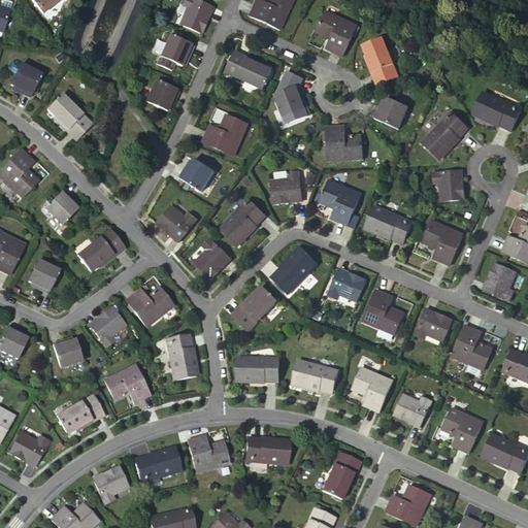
[(27,0),(38,12),(53,0),(27,0)]
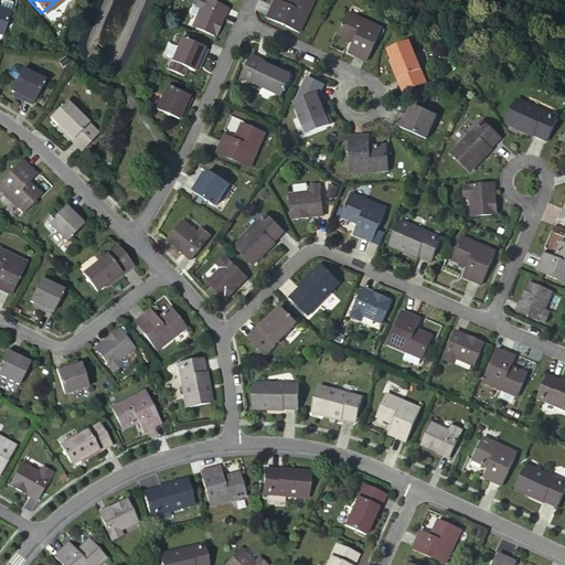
[(195,7),(187,24),(213,35),(221,18),(219,17),(223,7),(208,0),(191,0),(190,4),(195,7)]
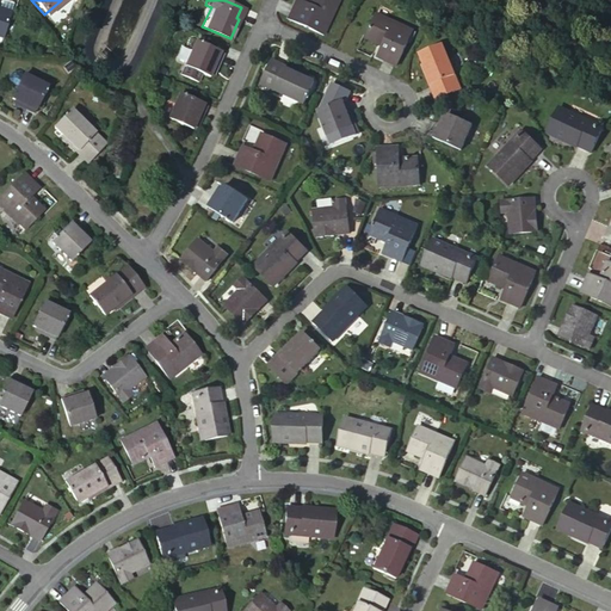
[(288,19),(323,36),(339,0),(309,0),(308,5),(297,0),(288,19)]
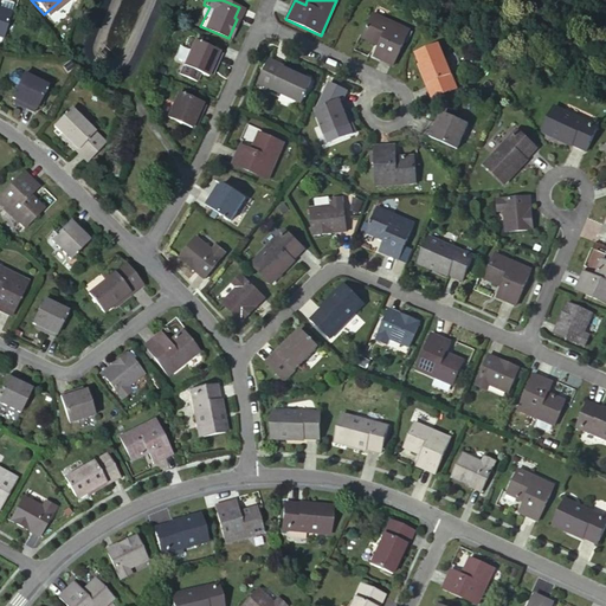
[(0,33),(5,34),(11,10),(2,8),(4,6),(0,5),(0,33)]
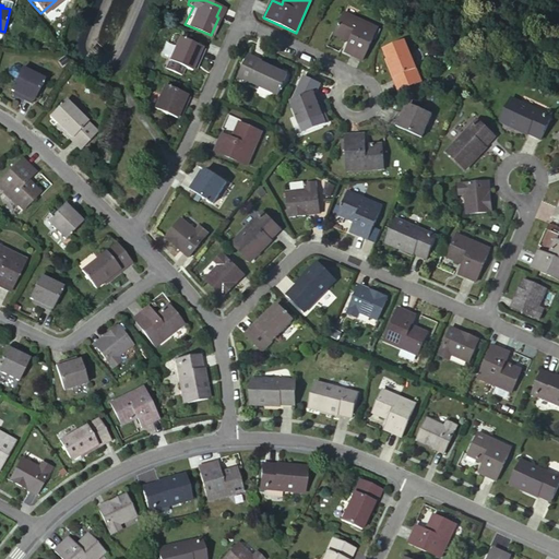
[(363,60),(378,27),(345,12),(335,33),(342,36),(341,38),(351,43),(345,52),(363,60)]
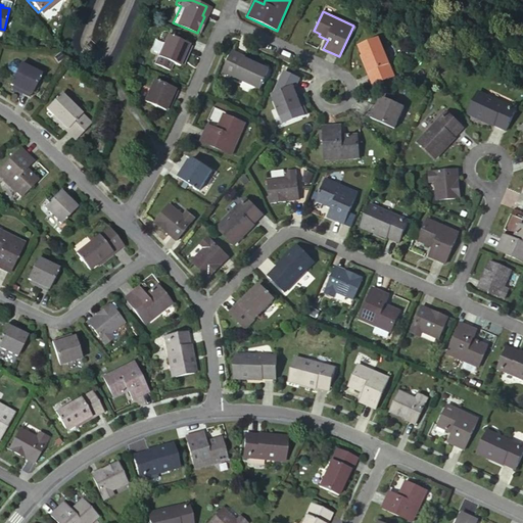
[(185,52),(188,53),(191,46),(168,36),(158,56),(179,65),(180,62),(185,52)]
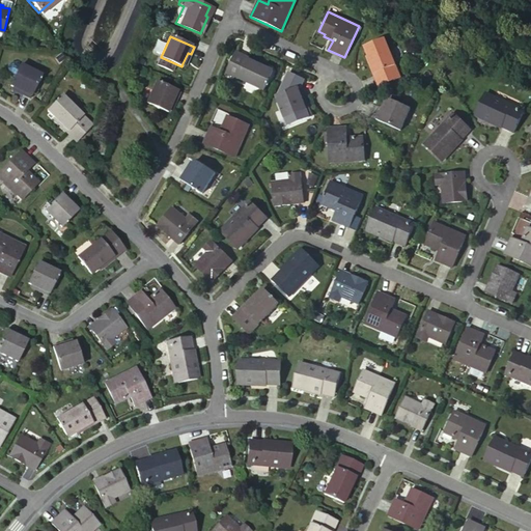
[(367,56),(380,86),(400,78),(384,39),(364,48),(367,56)]
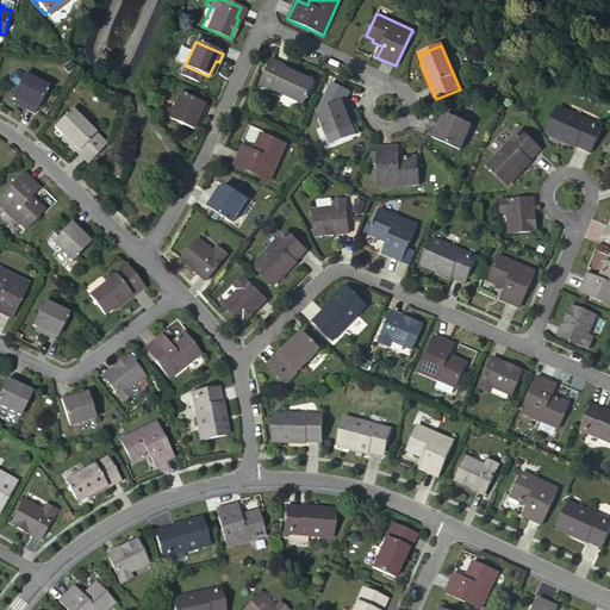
[(272,63),(305,79),(306,76),(273,61),(272,63)]
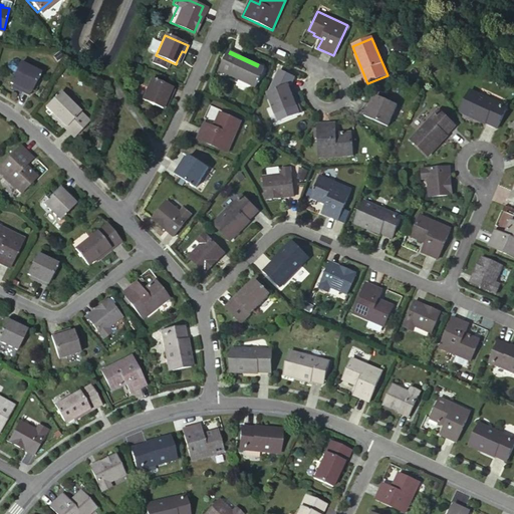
[(257,66),(229,53),(220,72),(257,89),(266,70),(257,66)]
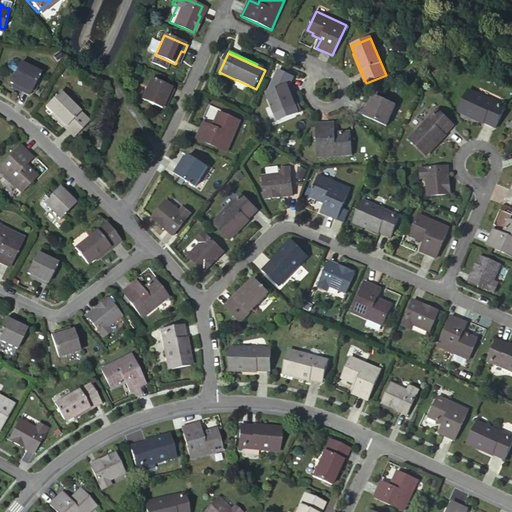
[(364,84),(366,83),(354,54),(352,55),(364,84)]
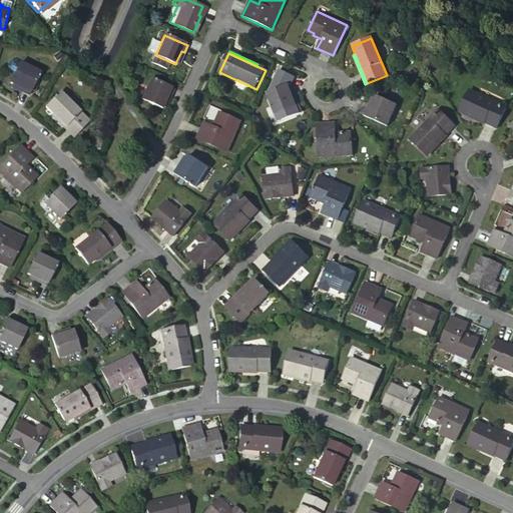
[(23,89),(22,92),(29,95),(40,73),(20,63),(10,83),(13,84),(23,89)]
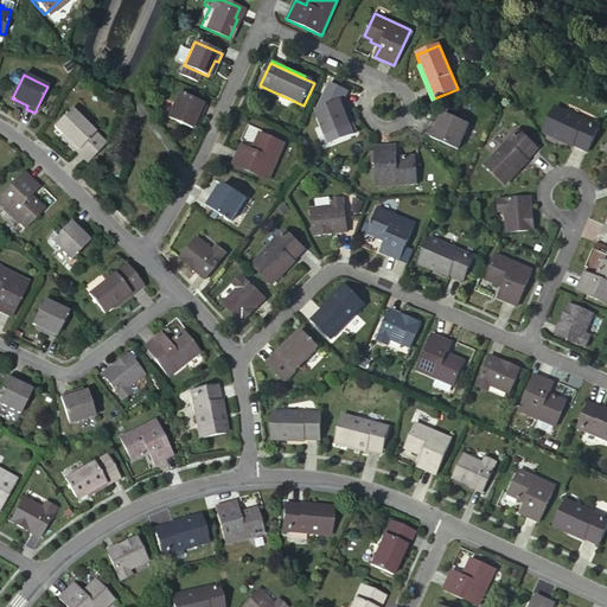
[(198,113),(202,114),(205,106),(178,93),(167,117),(191,128),(193,125),(198,113)]
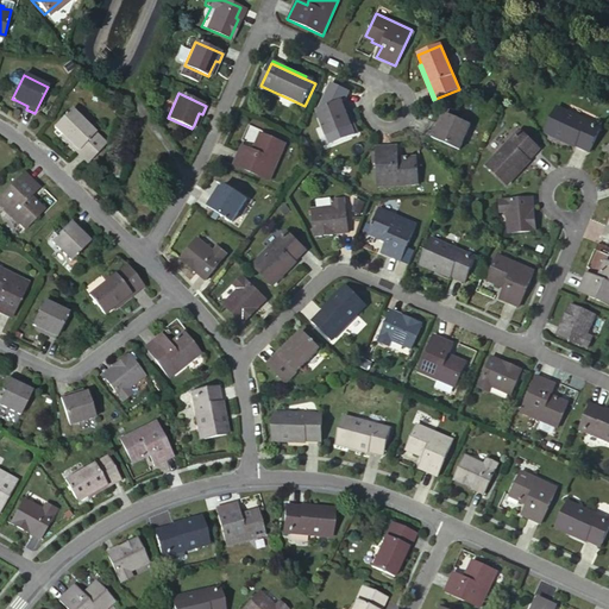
[(347,112),(350,111),(347,102),(319,111),(326,136),(352,129),(351,124),(347,112)]
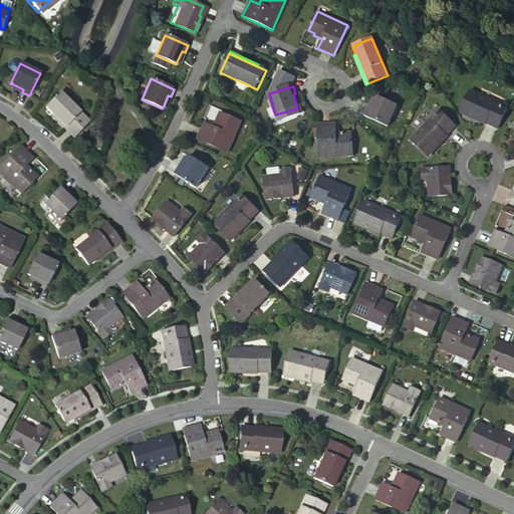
[(452,108),(489,126),(498,107),(461,89),(452,108)]
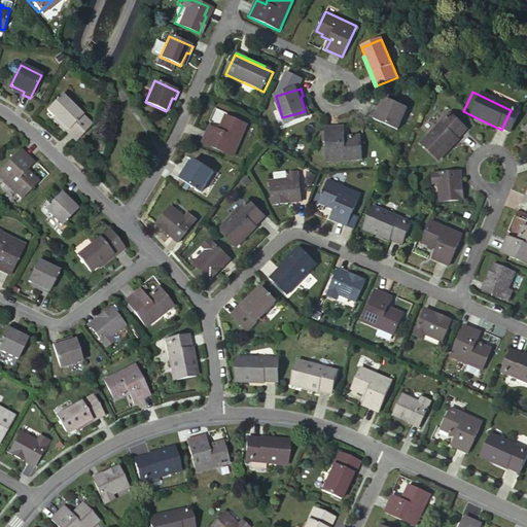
[(46,112),(77,142),(93,127),(62,97),(46,112)]
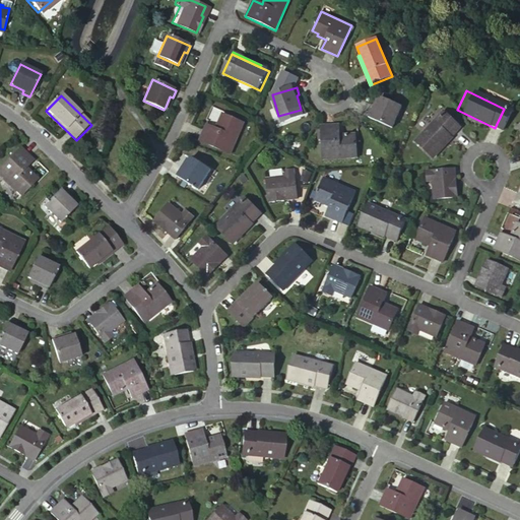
[(380,114),(378,112),(374,119),(393,133),(407,115),(389,102),(387,105),(380,114)]
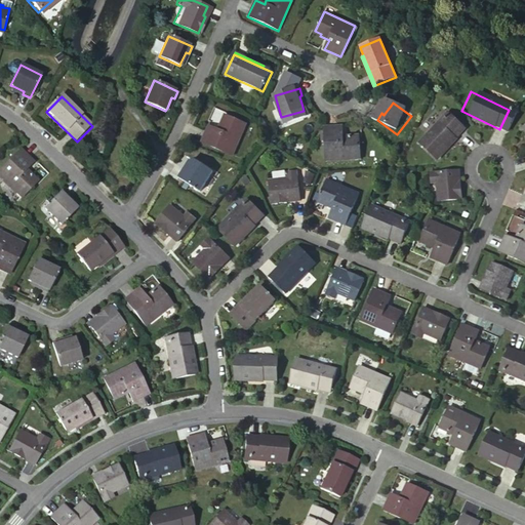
[(381,113),(384,115),(391,106),(389,104),(381,113)]
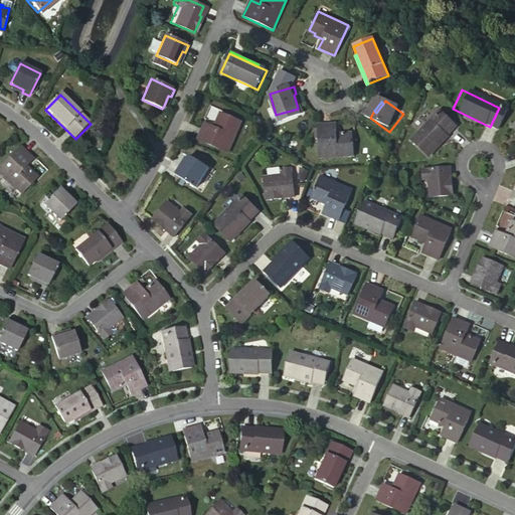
[(197,140),(227,154),(240,124),(221,115),(219,121),(217,120),(213,128),(204,124),(197,140)]
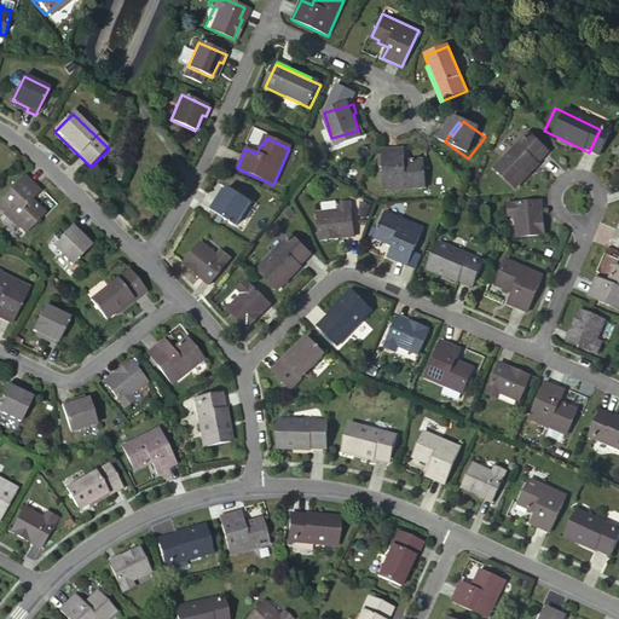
[(507,194),(541,158),(522,142),(489,175),(507,194)]
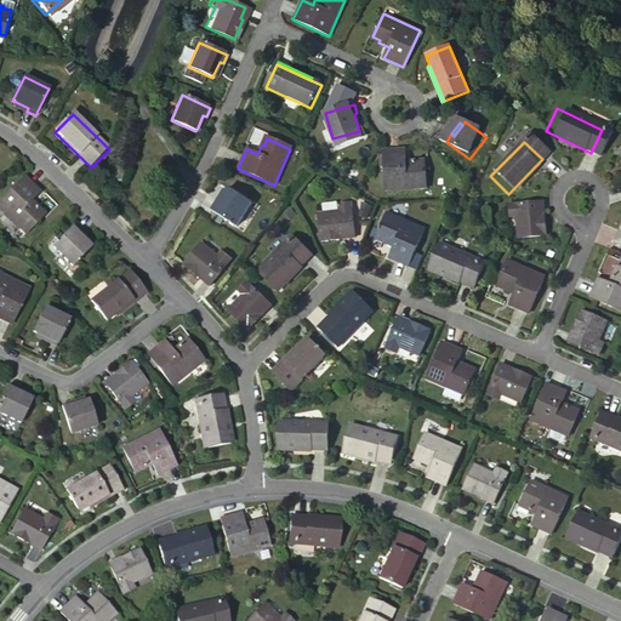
[(383,147),(386,186),(426,184),(425,158),(416,159),(416,157),(405,158),(405,146),(383,147)]
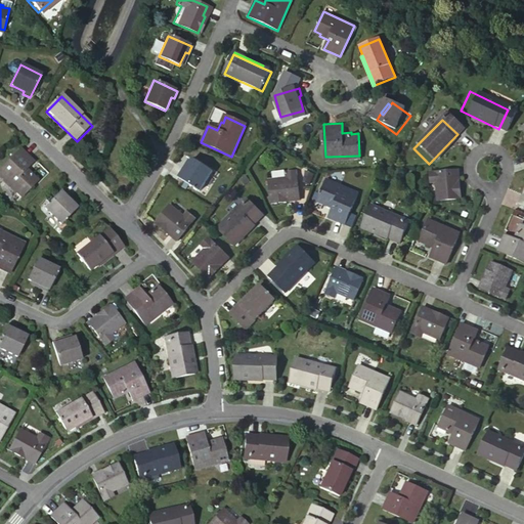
[(294,142),(290,148),(297,153),(301,146),(294,142)]
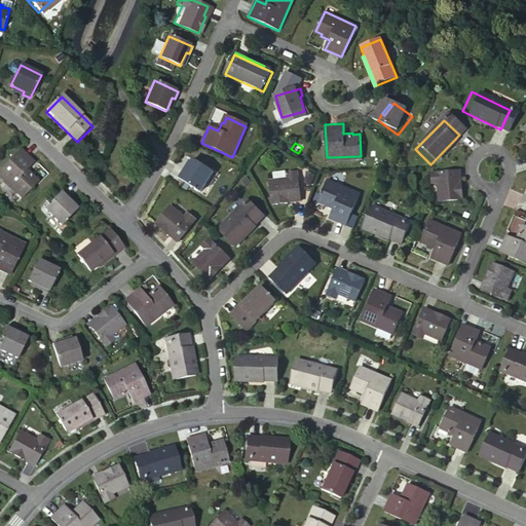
[(17,152),(0,167),(0,183),(15,200),(32,185),(27,180),(28,179),(22,173),(30,165),(17,152)]
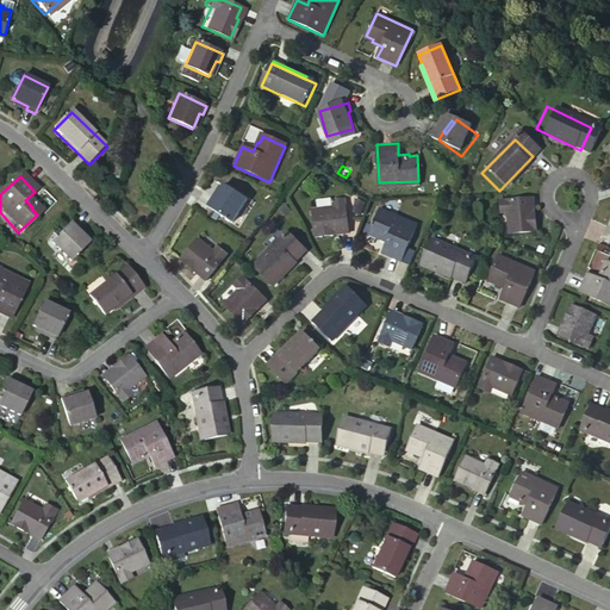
[(215,199),(212,198),(207,206),(234,219),(247,197),(223,184),(221,187),(215,199)]
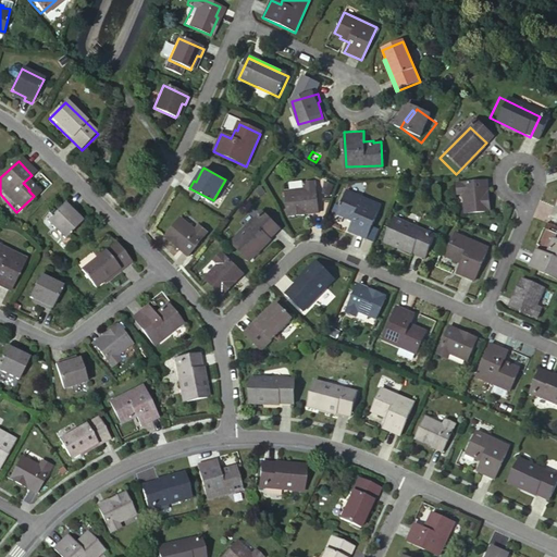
[(311,186),(293,187),(295,215),(314,213),(313,211),(324,210),(322,180),(311,180),(311,186)]
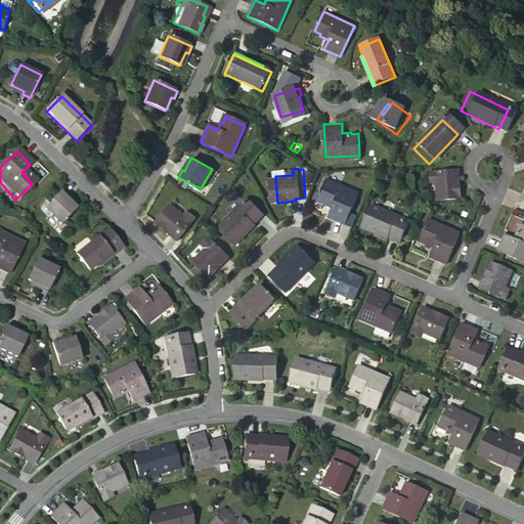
[(427,180),(427,197),(451,195),(450,179),(448,179),(447,170),(421,171),(422,180),(427,180)]
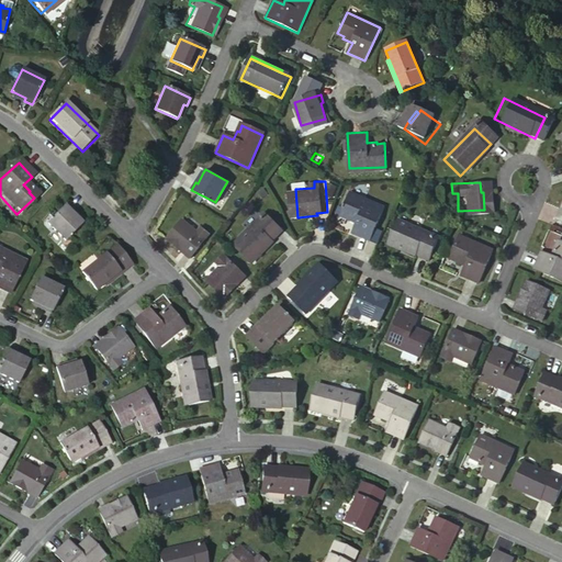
[(361,245),(375,211),(343,197),(334,218),(340,221),(339,223),(348,226),(344,237),(361,245)]
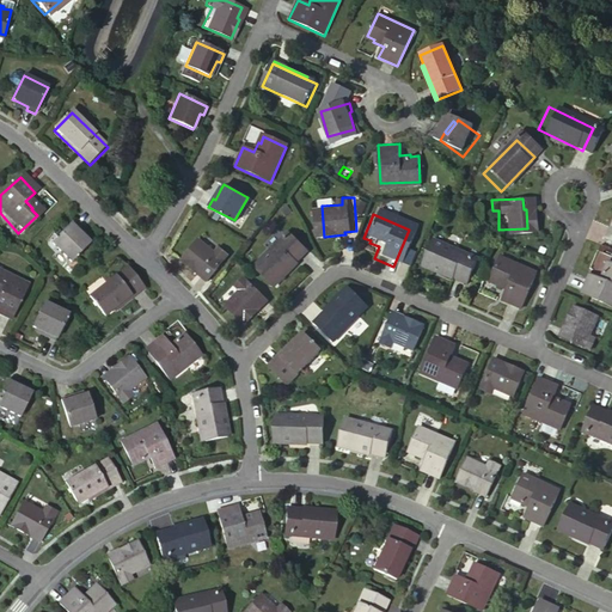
[(71,234),(73,233),(67,226),(44,245),(61,265),(81,249),(80,245),(71,234)]
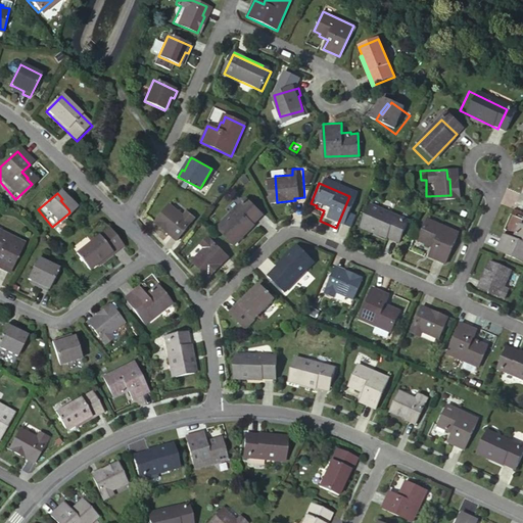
[(62,199),(60,200),(68,209),(69,208),(62,199)]
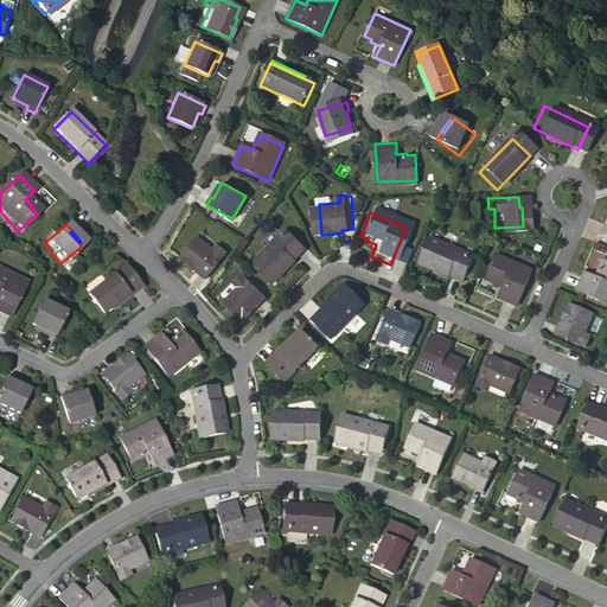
[(270,283),(306,249),(288,231),(253,266),(270,283)]
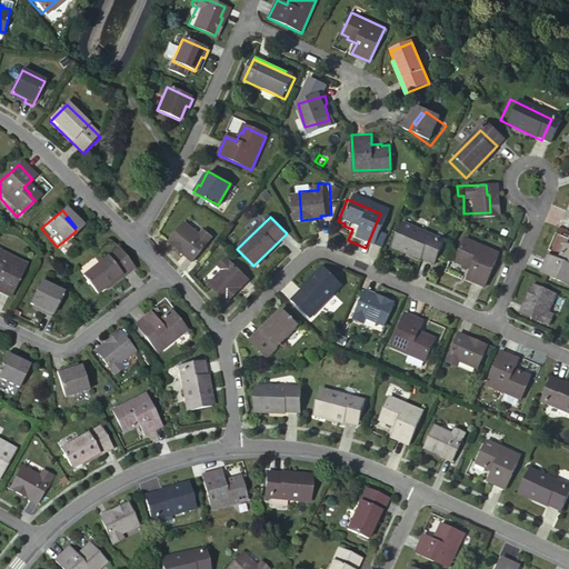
[(205,233),(189,221),(171,243),(187,256),(188,253),(197,261),(217,236),(208,229),(205,233)]
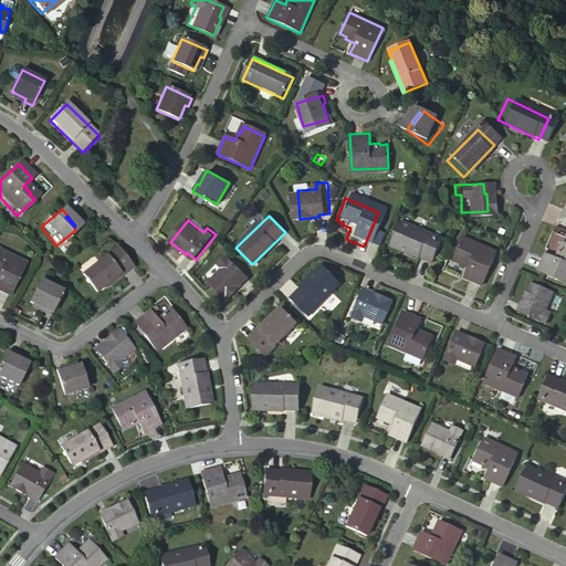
[(394,245),(436,263),(444,242),(402,224),(394,245)]
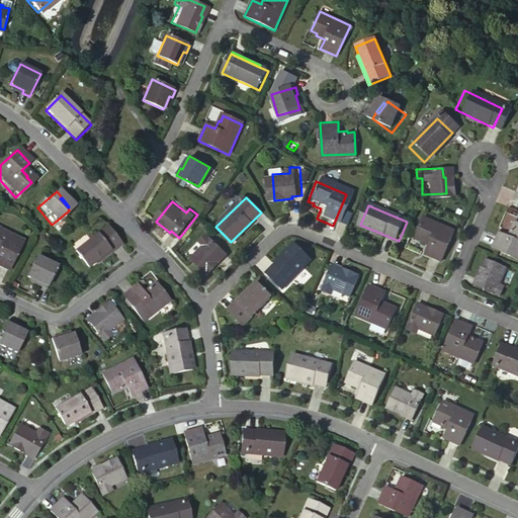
[(442,261),(455,231),(425,218),(416,237),(423,240),(422,241),(430,245),(426,254),(442,261)]
